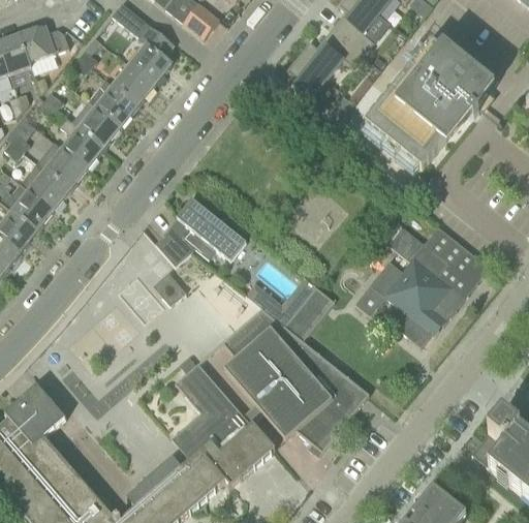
[(169,0),(164,7),(184,23),(198,3),(194,0),(169,0)]
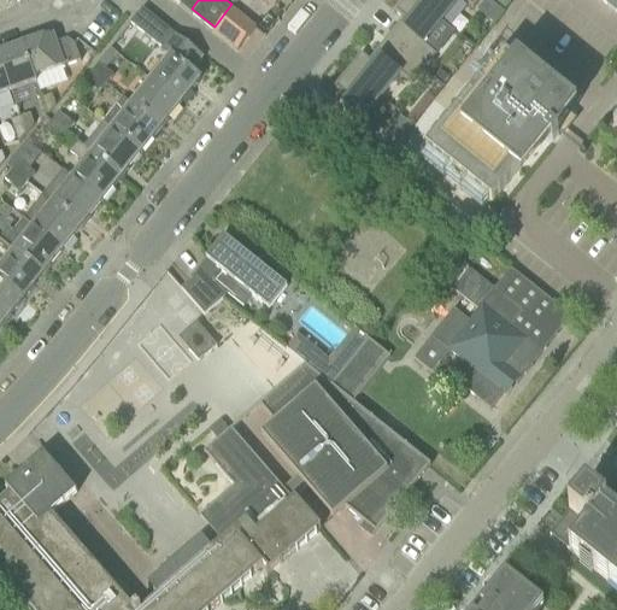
[(424,64),(436,50),(423,40),(442,16),(422,0),(400,0),(395,6),(404,13),(387,34),(424,64)]
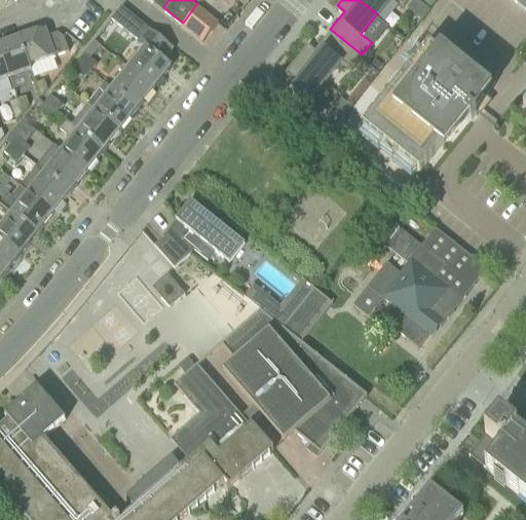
[(404,3),(406,0),(360,0),(377,13),(387,0),(400,0),(404,3)]
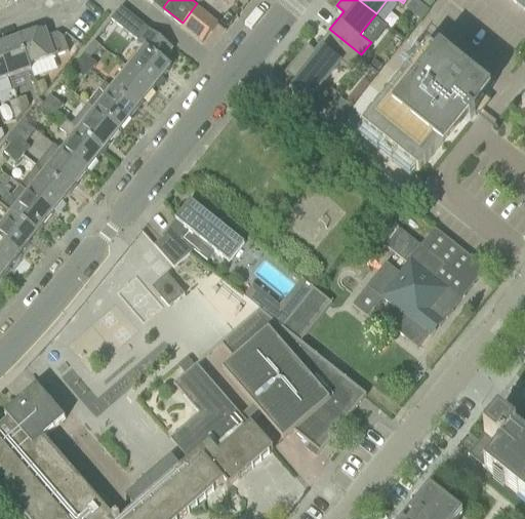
[(410,0),(406,5),(419,16),(429,5),(422,0),(410,0)]
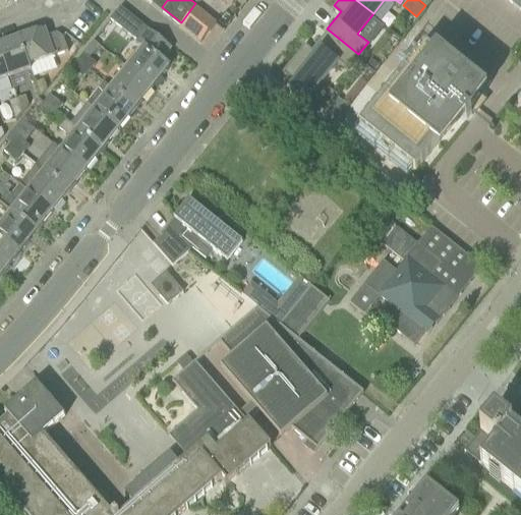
[(121,3),(111,15),(134,35),(138,38),(148,24),(145,22),(121,3)]
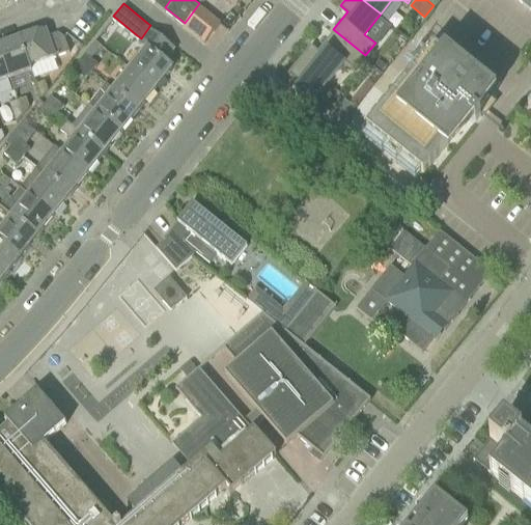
[(185,23),(203,38),(219,19),(199,3),(185,23)]
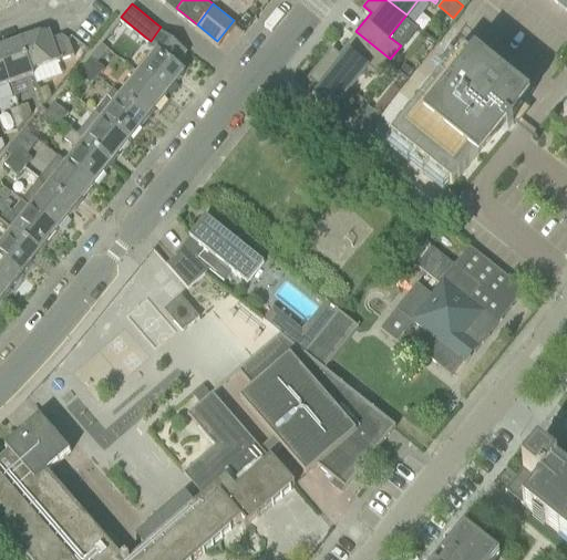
[(32,66),(57,58),(74,51),(69,35),(62,31),(52,35),(49,27),(21,37),(32,66)]
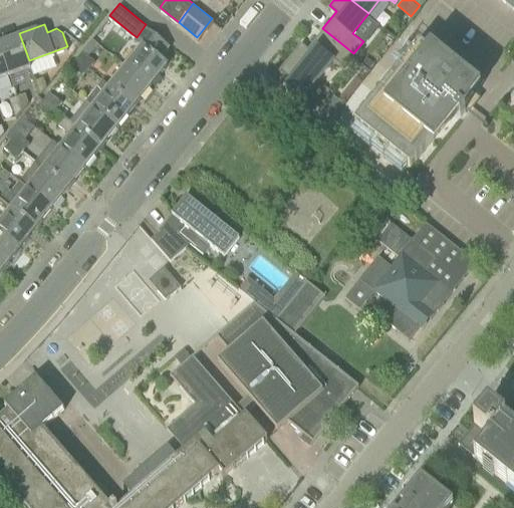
[(141,43),(125,62),(151,82),(167,61),(160,55),(169,43),(146,24),(137,37),(135,38),(141,43)]
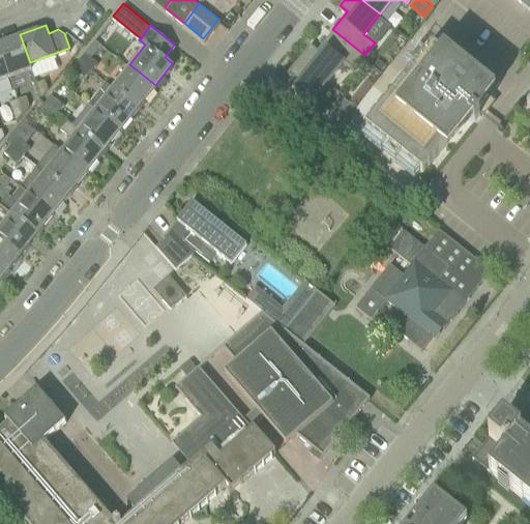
[(332,29),(317,48),(311,41),(298,56),(327,79),(344,59),(354,67),(364,55),(332,29)]
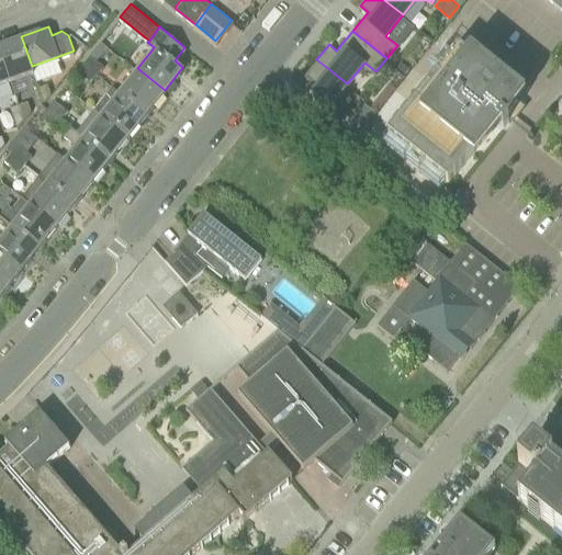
[(32,66),(21,36),(0,44),(0,49),(10,79),(33,71),(31,66),(32,66)]
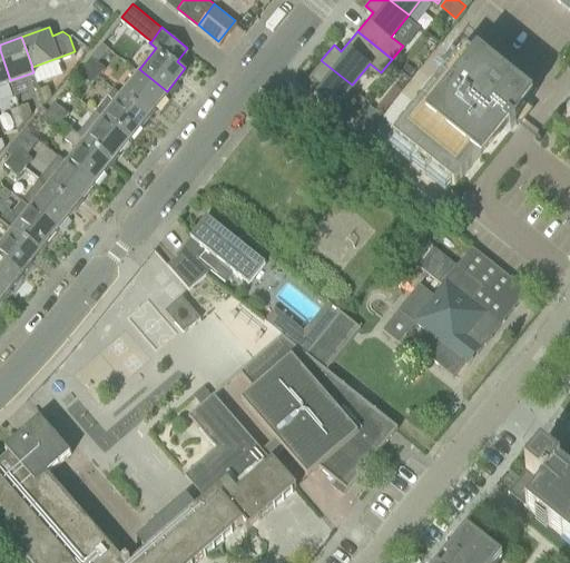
[(91,55),(84,63),(97,75),(105,65),(98,59),(108,46),(102,41),(91,55)]
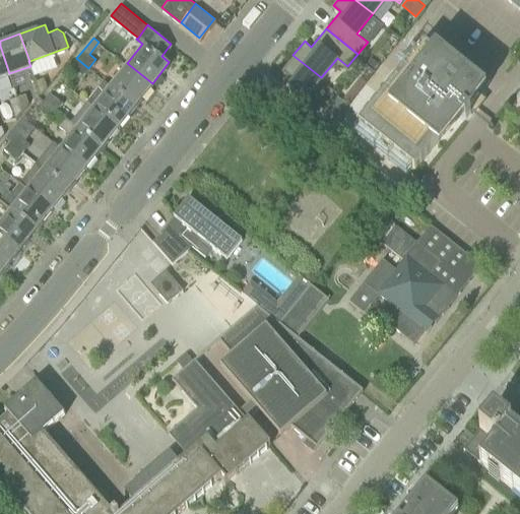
[(425,41),(409,60),(360,122),(415,166),(459,111),(465,117),(471,110),(464,105),(468,100),(473,104),(481,93),(477,89),(480,85),(425,41)]
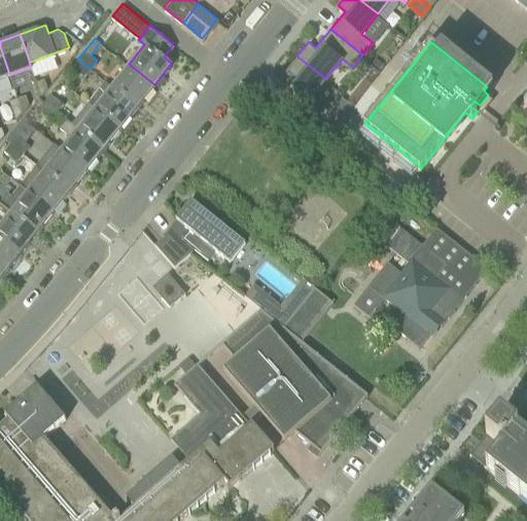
[(0,77),(9,74),(0,46),(0,77)]
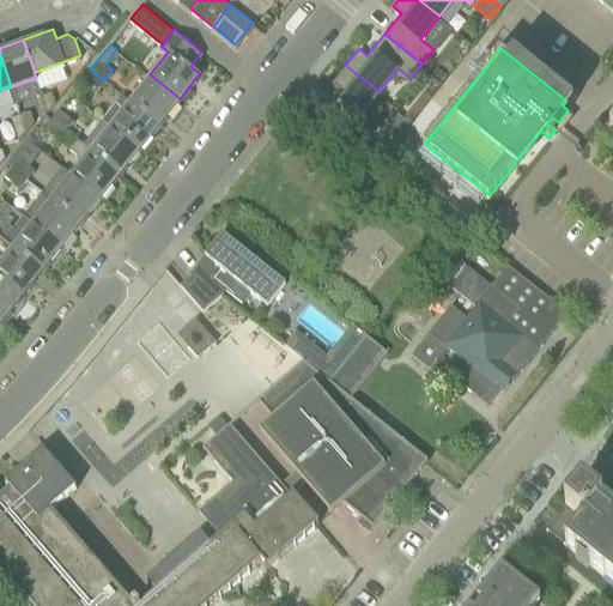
[(332,82),(340,89),(322,110),(359,140),(372,125),(360,115),(378,91),(345,65),(332,82)]
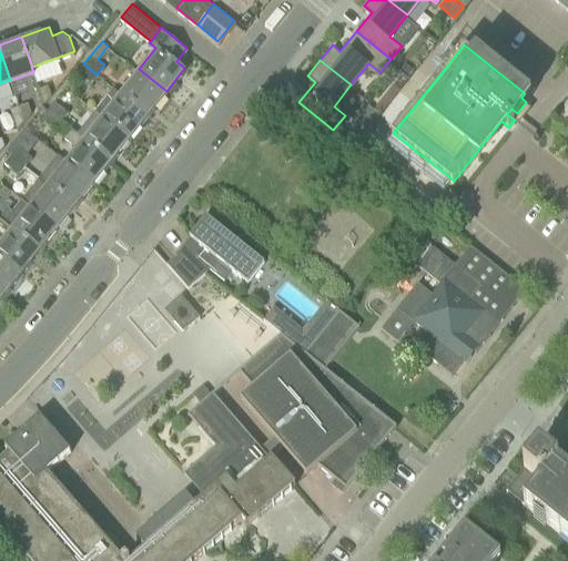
[(401,65),(408,71),(413,67),(405,60),(401,65)]
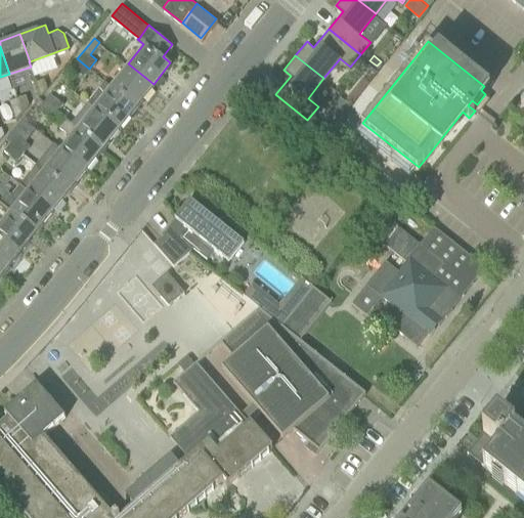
[(77,58),(72,66),(84,76),(89,69),(77,58)]
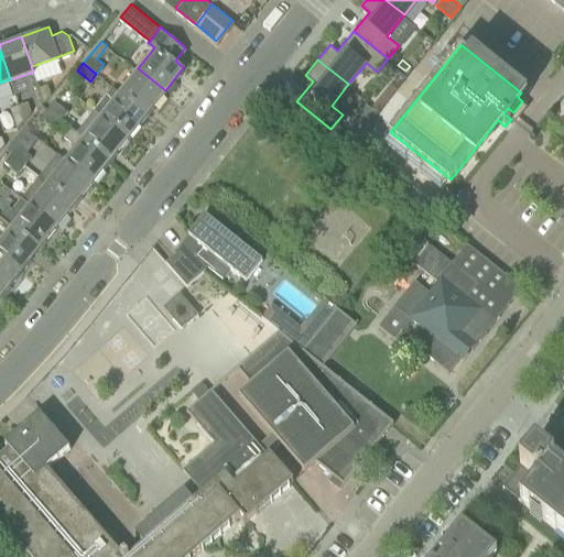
[(147,113),(165,90),(137,68),(120,90),(119,91),(147,113)]
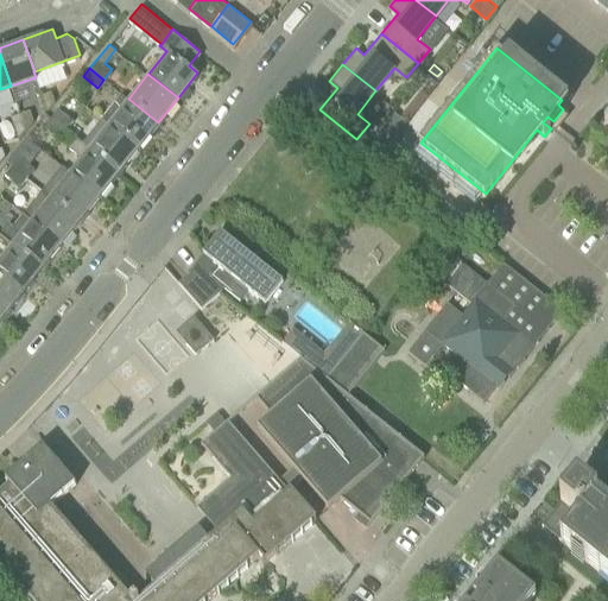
[(51,88),(42,92),(48,108),(55,99),(51,88)]
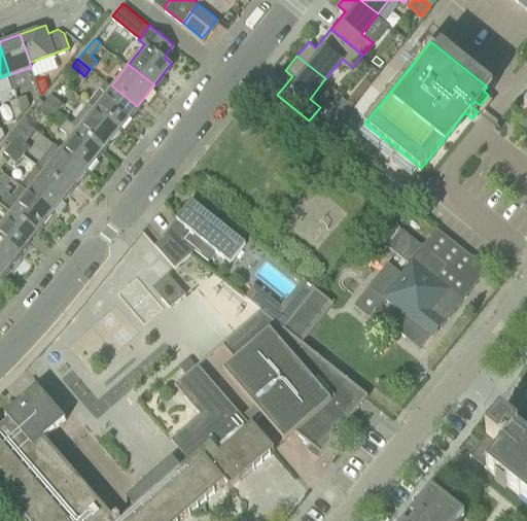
[(348,96),(354,101),(371,81),(364,76),(348,96)]
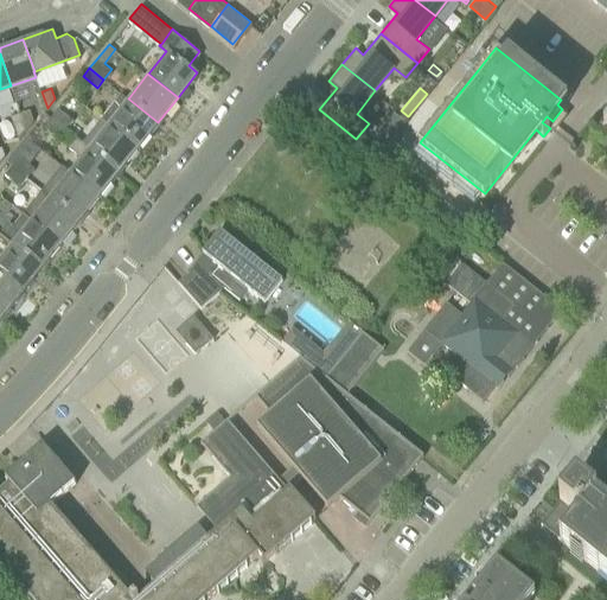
[(109,123),(139,147),(158,122),(128,99),(129,97),(121,91),(101,115),(109,121),(109,123)]
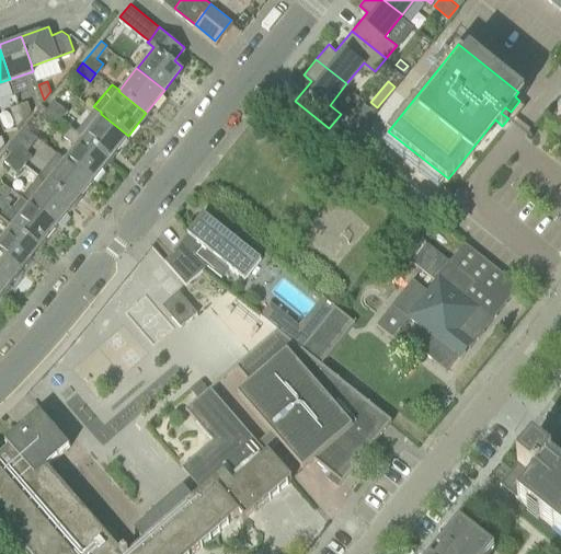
[(27,99),(19,102),(24,117),(31,108),(27,99)]
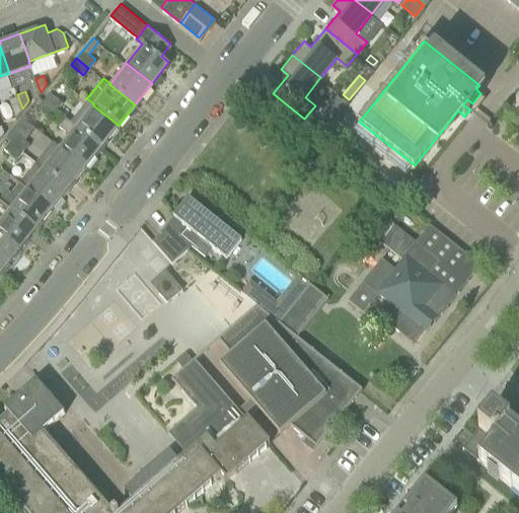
[(63,100),(50,91),(44,98),(57,108),(63,100)]
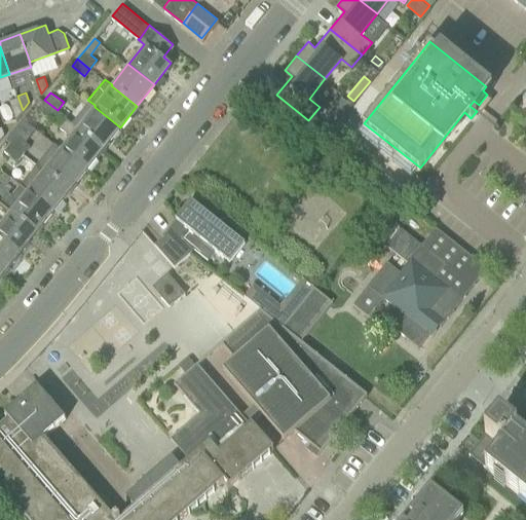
[(341,95),(335,103),(345,110),(350,103),(341,95)]
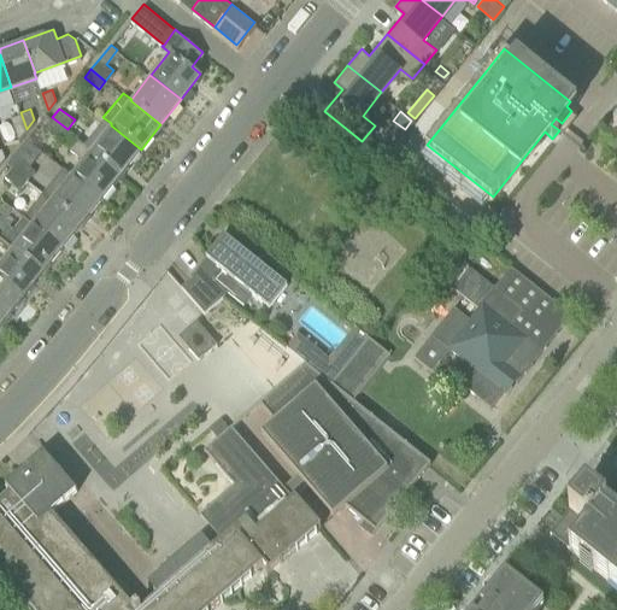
[(27,129),(21,112),(11,116),(18,138),(19,138),(27,129)]
